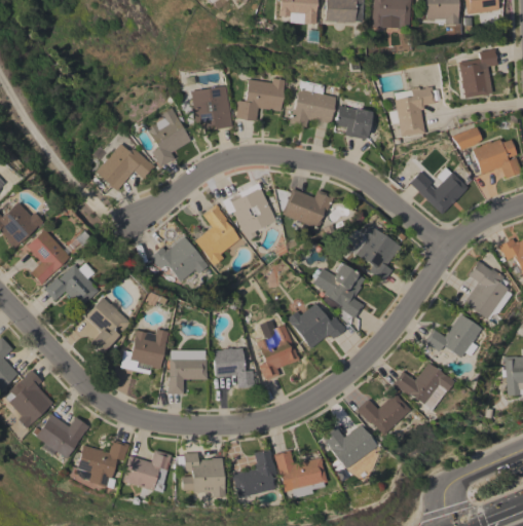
[(316,0),(316,12),(318,12),(316,25),(304,24),(304,13),(291,12),(290,16),(279,15),(279,9),(281,9),(281,0),(316,0)]
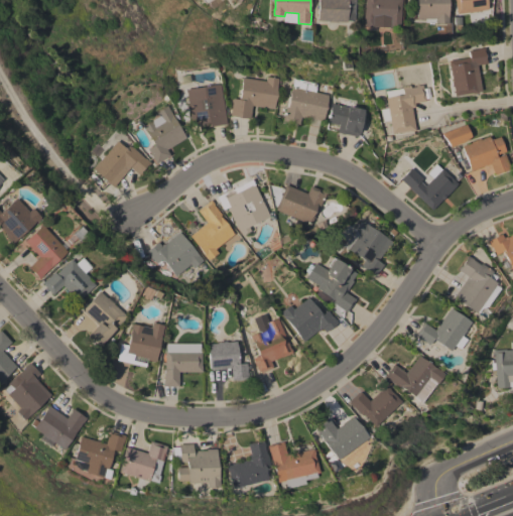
[(358,0),(357,20),(349,20),(349,22),(340,21),(340,22),(331,22),(331,21),(319,20),(319,0),(358,0)]
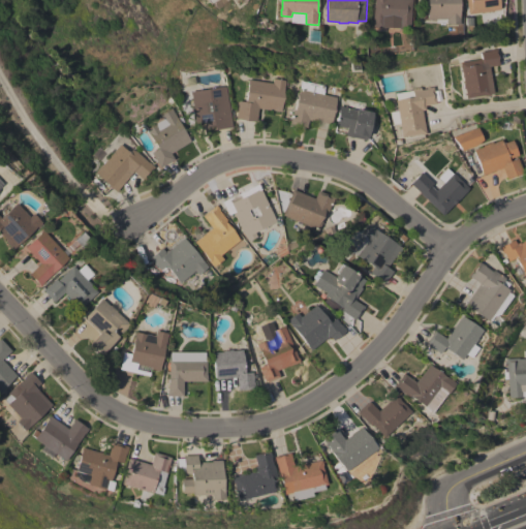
[(414,0),(414,4),(413,3),(412,29),(400,29),(401,19),(384,18),(384,27),(375,27),(375,0),(414,0)]
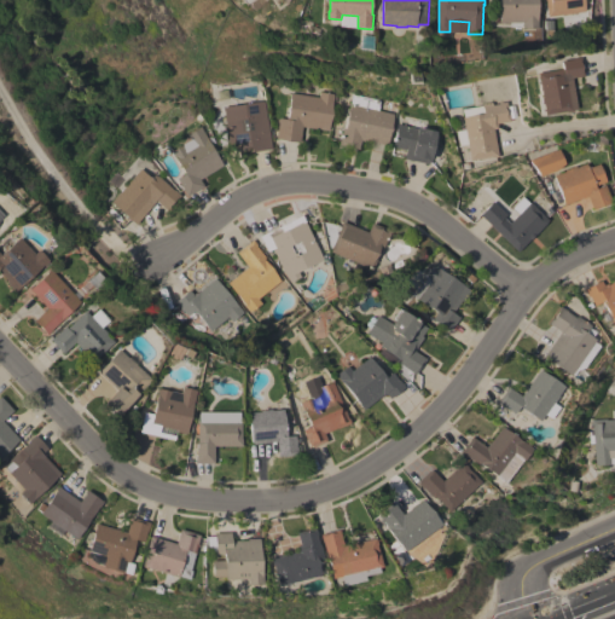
[(539,0),(540,29),(524,29),(524,22),(503,23),(502,0),(539,0)]
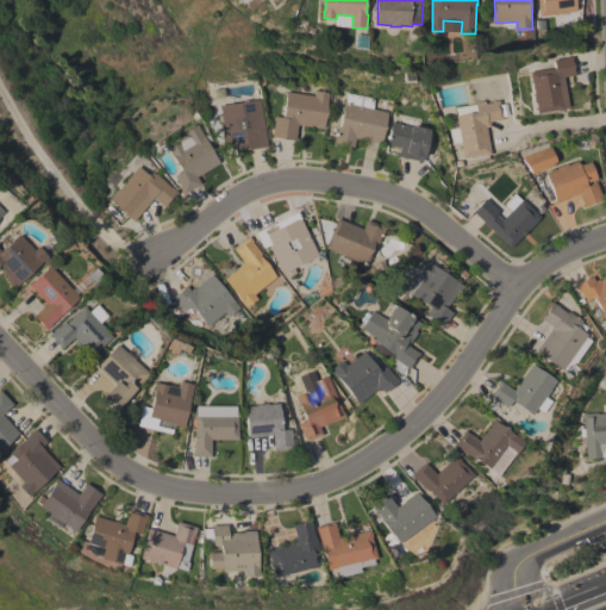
[(575,0),(578,12),(542,17),(538,0),(575,0)]
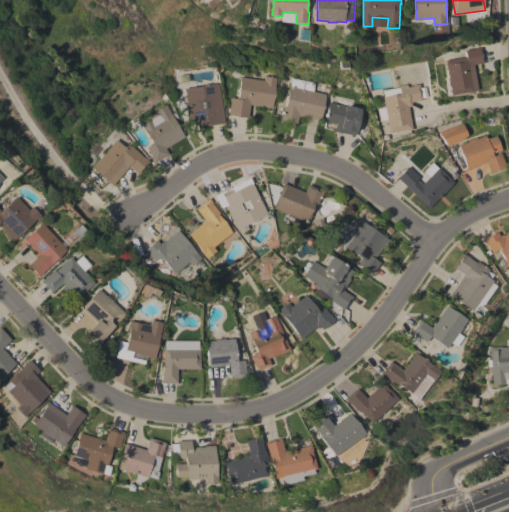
[(468,57),(467,50),(483,47),(485,63),(472,65),(474,79),(477,79),(478,89),(476,90),(476,92),(470,93),(470,92),(453,95),(451,86),(450,86),(449,78),(450,78),(447,60),(468,57)]
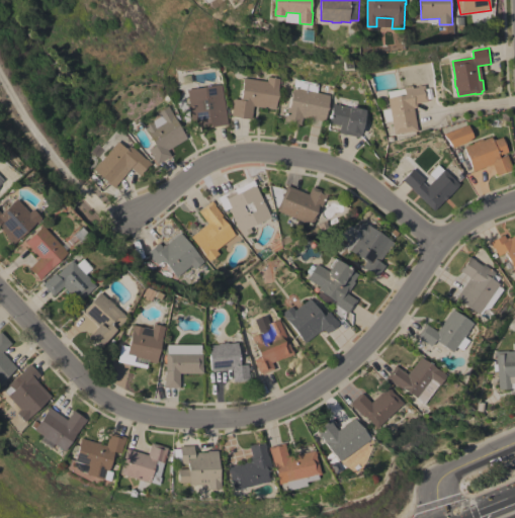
[(270,81),(270,77),(283,78),(281,87),(280,87),(277,109),(255,106),(253,118),(233,115),(236,98),(243,99),(246,78),(270,81)]
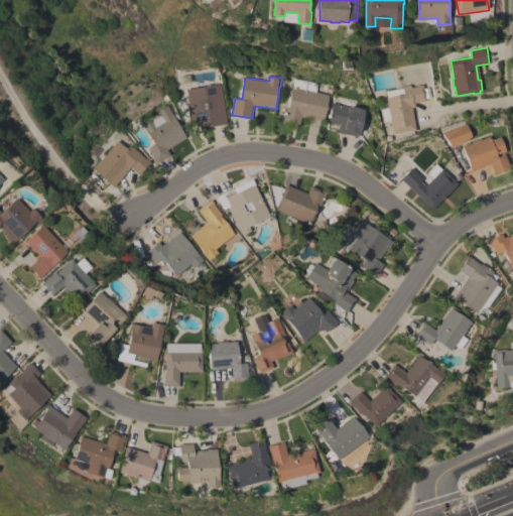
[(321,84),(318,92),(331,95),(325,121),(312,118),(311,119),(303,117),(301,124),(285,121),(288,107),(290,107),(296,79),(321,84)]
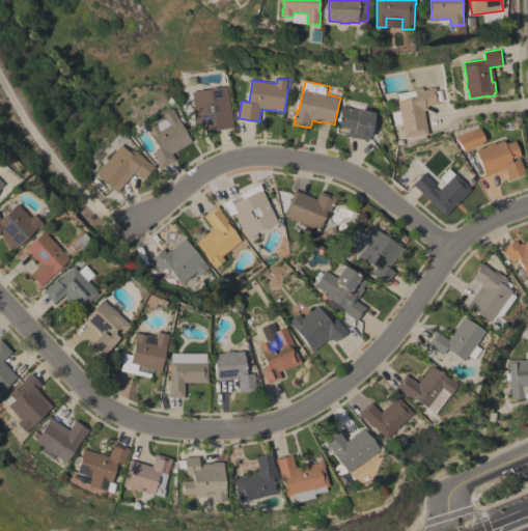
[(235,128),(218,130),(217,127),(199,129),(194,92),(229,86),(235,128)]
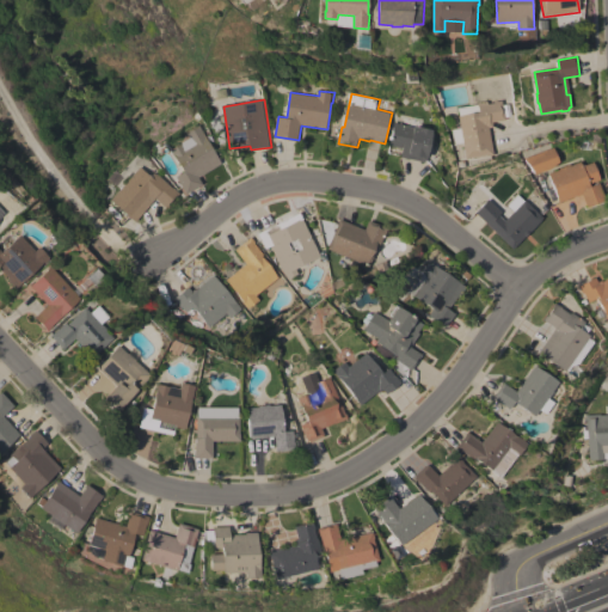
[(479,104),(479,103),(489,101),(490,104),(496,103),(496,102),(504,101),(508,120),(493,122),(495,127),(490,127),(493,145),(492,146),(495,154),(487,157),(486,154),(466,159),(464,142),(455,144),(453,129),(461,128),(459,115),(460,115),(459,109),(479,104)]
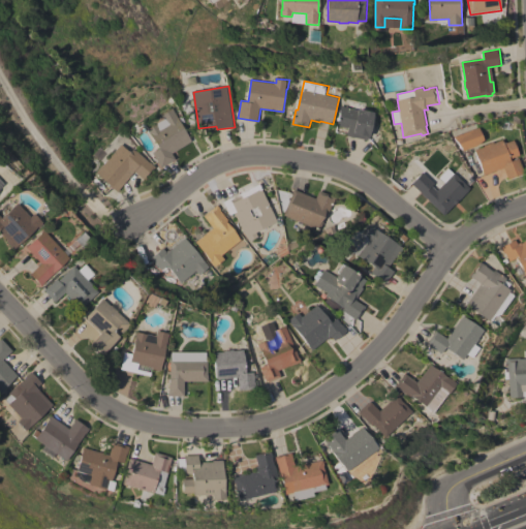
[(349,109),(358,110),(358,109),(364,110),(375,112),(369,139),(347,135),(349,127),(338,125),(342,105),(349,106),(349,109)]
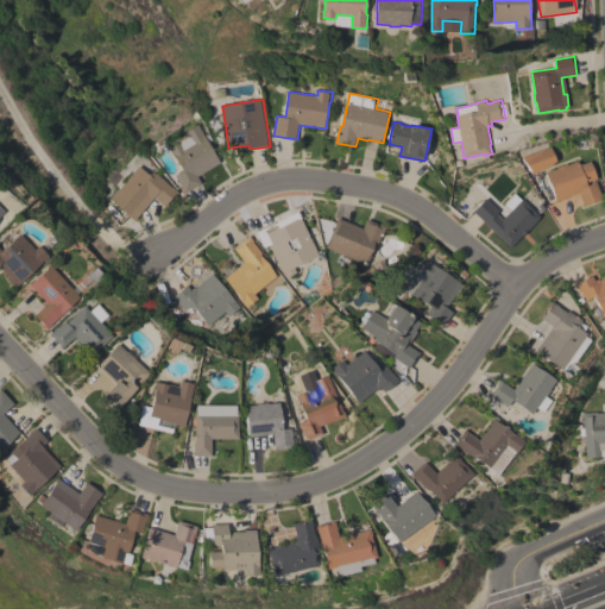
[(222,163),(200,176),(203,183),(187,193),(177,175),(183,171),(170,149),(189,137),(186,132),(200,124),(222,163)]
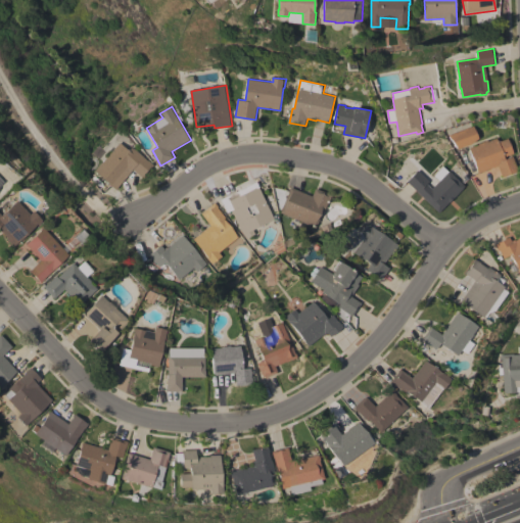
[(475,126),(480,138),(473,143),(459,148),(450,135),(475,126)]
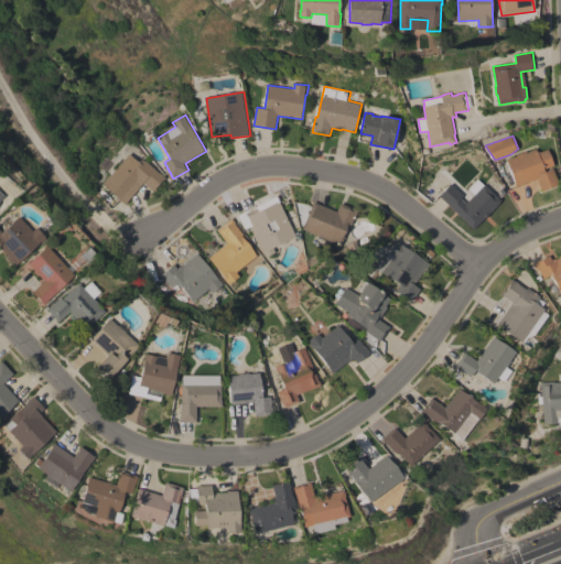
[(507,160),(518,156),(518,154),(527,151),(528,152),(538,149),(539,152),(549,149),(556,165),(546,169),(546,171),(554,169),(560,185),(542,191),(538,179),(517,186),(507,160)]
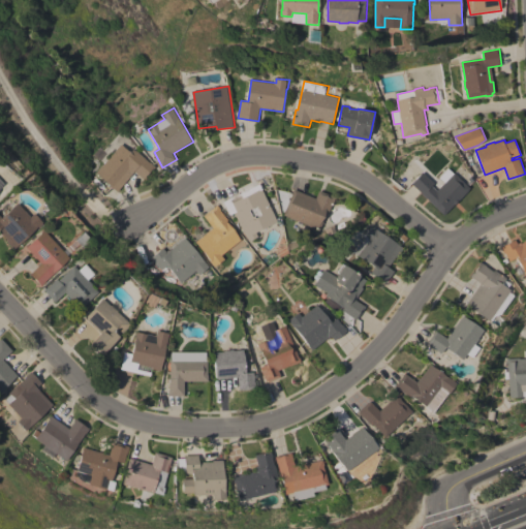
[(97,173),(109,159),(107,159),(114,152),(114,153),(122,144),(131,152),(134,149),(151,162),(157,167),(155,168),(154,167),(147,176),(148,177),(146,180),(135,172),(119,192),(97,173)]
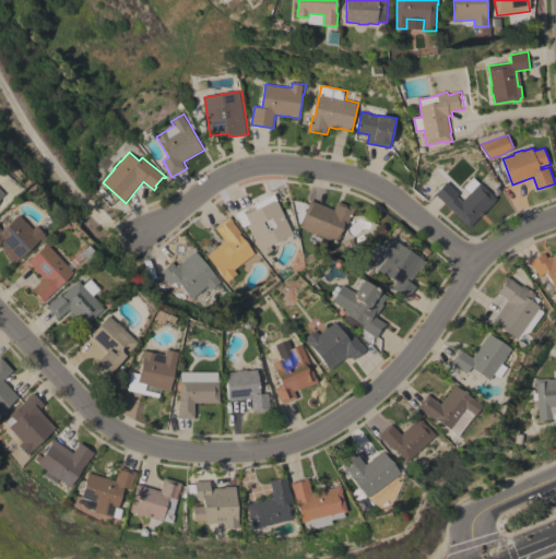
[(436,193),(448,181),(460,193),(458,195),(462,201),(481,182),(498,200),(487,212),(486,211),(470,227),(436,193)]
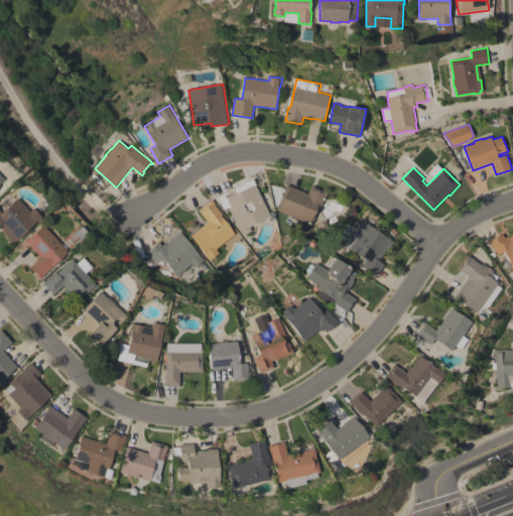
[(254,179),(271,216),(251,226),(253,231),(244,235),(242,231),(241,231),(230,208),(225,210),(219,197),(254,179)]
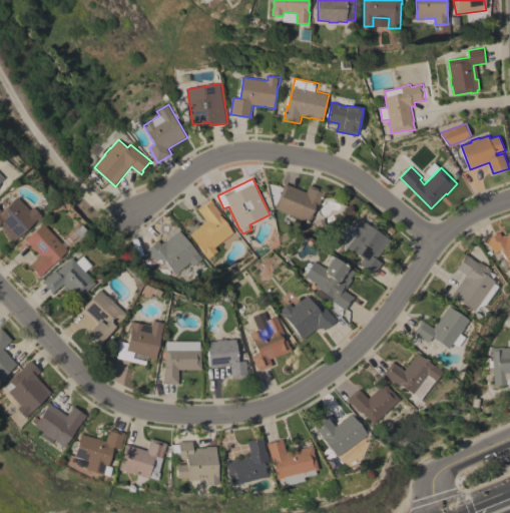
[(307,192),(311,184),(327,191),(325,195),(327,195),(325,199),(323,199),(321,204),(320,204),(312,223),(276,208),(285,188),(284,188),(286,183),(307,192)]
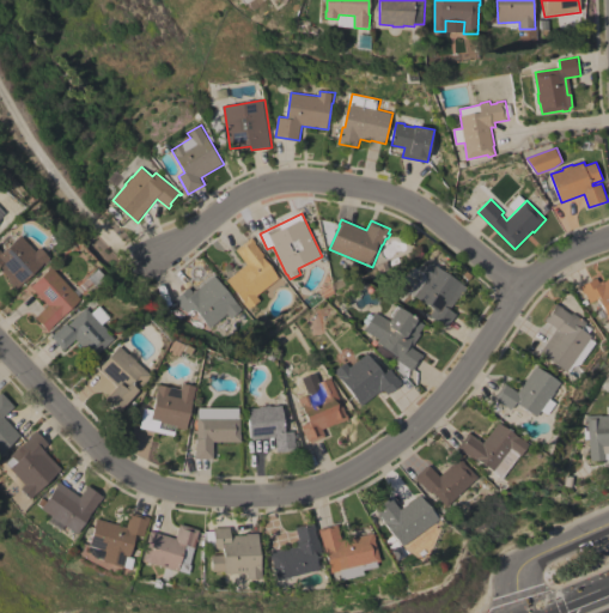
[(37,252),(42,247),(52,258),(18,289),(8,278),(10,278),(0,267),(0,248),(4,252),(22,235),(37,252)]
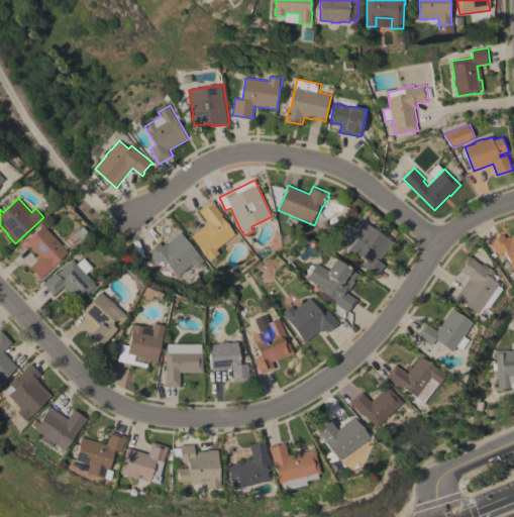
[(209,222),(200,211),(213,200),(217,204),(216,205),(224,215),(222,216),(236,234),(218,249),(221,252),(211,261),(193,236),(209,222)]
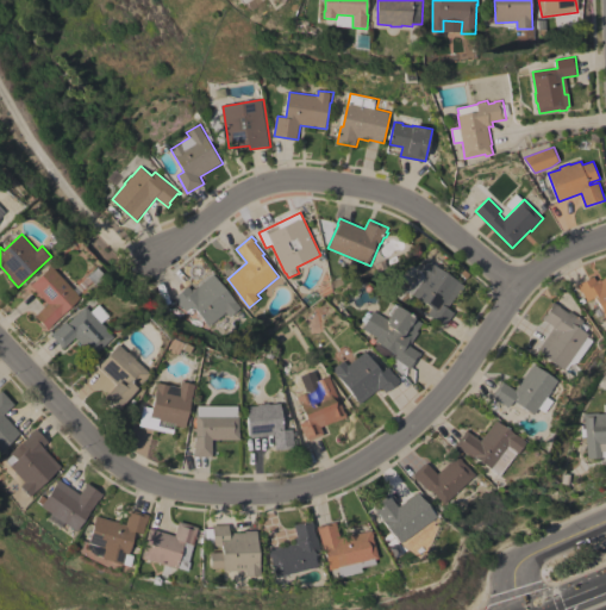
[(464,285),(449,309),(455,312),(447,327),(430,315),(433,309),(407,291),(429,260),(464,285)]
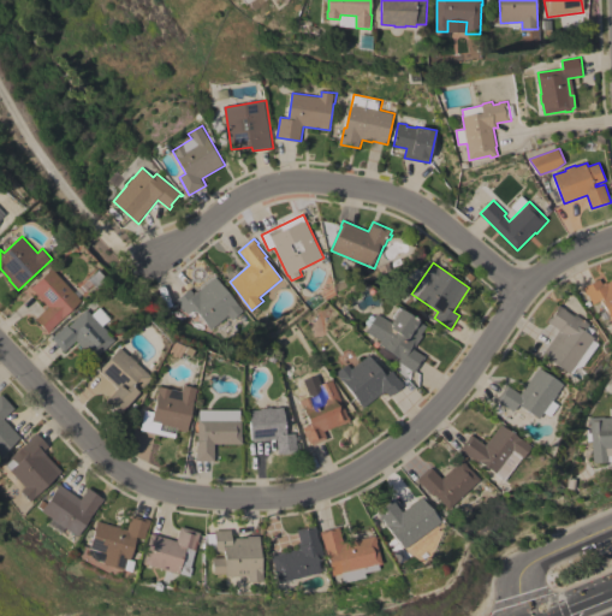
[(84,301),(55,327),(57,329),(51,333),(37,319),(51,307),(33,288),(53,268),(84,301)]
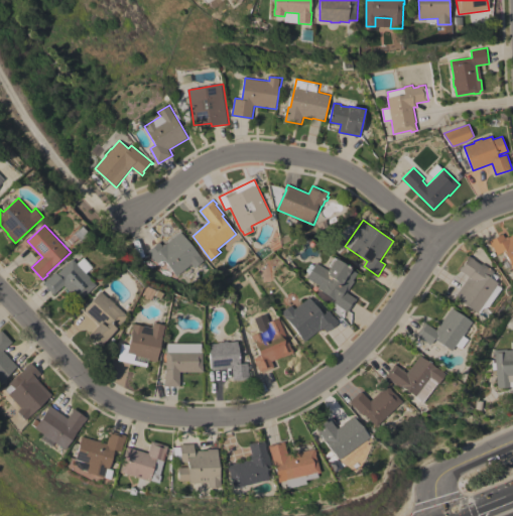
[(206,260),(196,268),(193,264),(178,276),(166,261),(161,265),(159,262),(158,263),(148,251),(160,241),(163,246),(166,244),(181,232),(206,260)]
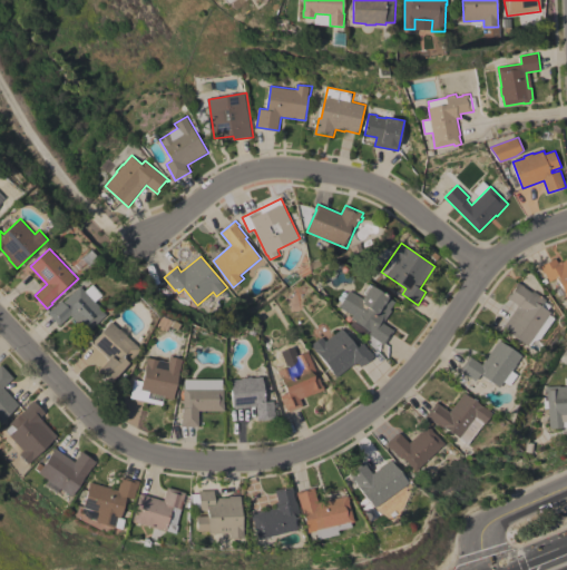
[(566,296),(556,278),(549,282),(545,274),(544,274),(540,266),(556,257),(558,263),(561,262),(561,263),(566,259),(566,296)]
